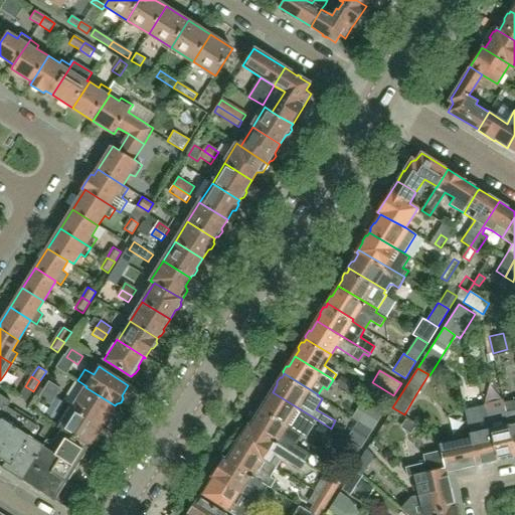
[(353,385),(340,377),(336,383),(349,391),(353,385)]
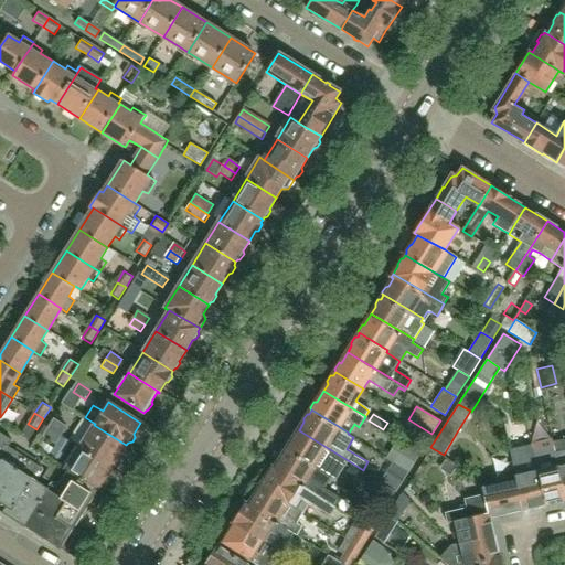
[(125,448),(126,445),(94,425),(83,418),(70,440),(80,447),(112,467),(118,457),(123,456),(125,451),(125,448)]
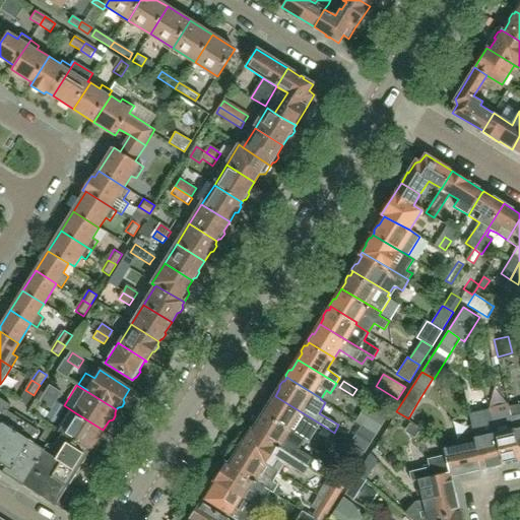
[(51,386),(46,394),(57,401),(62,393),(51,386)]
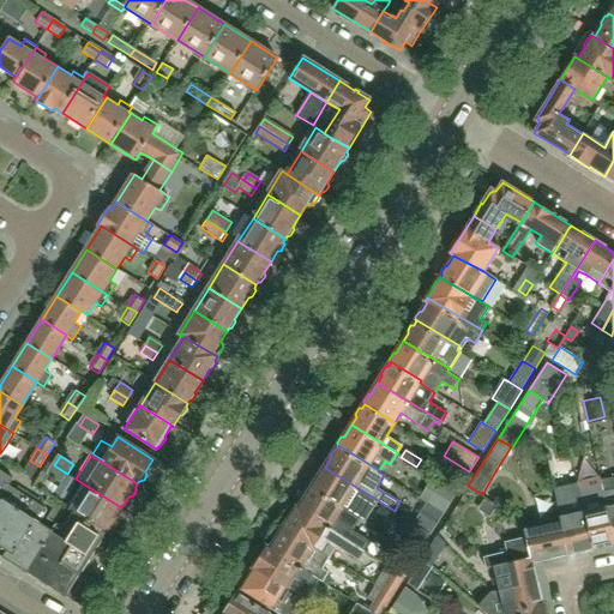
[(62,482),(67,474),(54,465),(48,474),(62,482)]
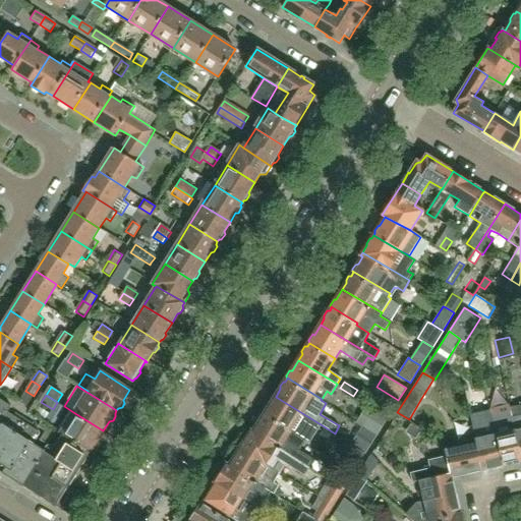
[(291,429),(290,430),(289,431),(305,441),(309,443),(321,424),(276,397),(270,405),(268,405),(265,410),(266,413),(265,413),(291,429)]
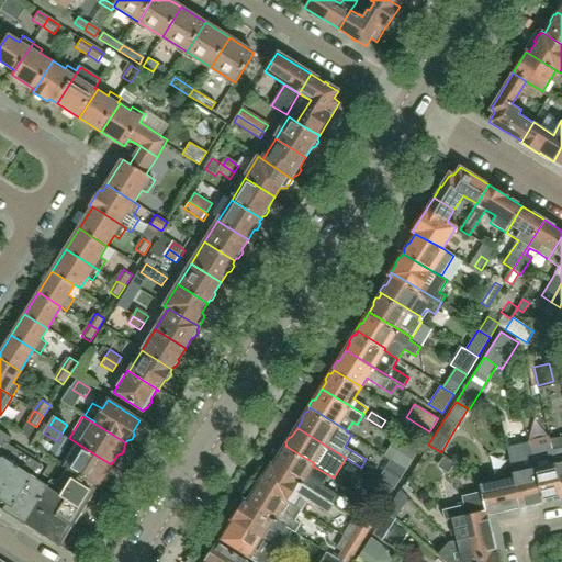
[(0,492),(23,456),(7,445),(11,438),(0,430),(0,492)]
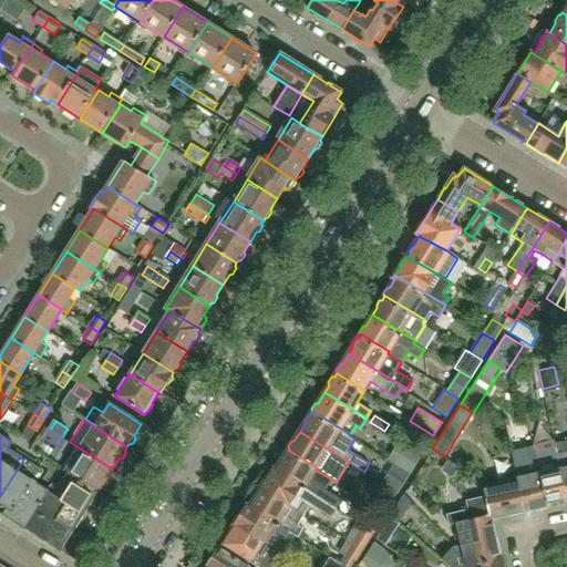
[(410,474),(420,460),(422,455),(399,441),(387,460),(394,464),(399,467),(410,474)]
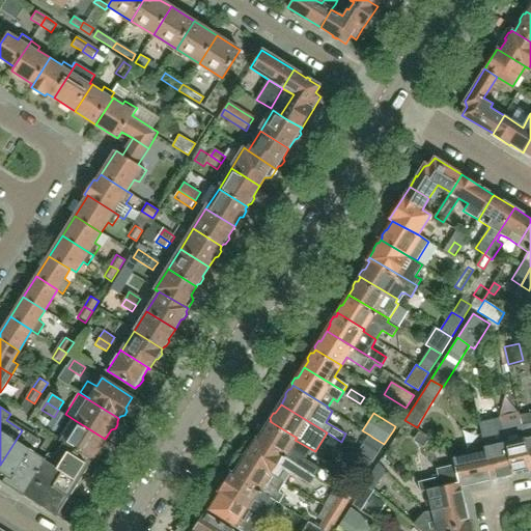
[(530,450),(525,414),(519,416),(519,414),(498,419),(503,443),(507,442),(513,475),(530,471),(530,450)]
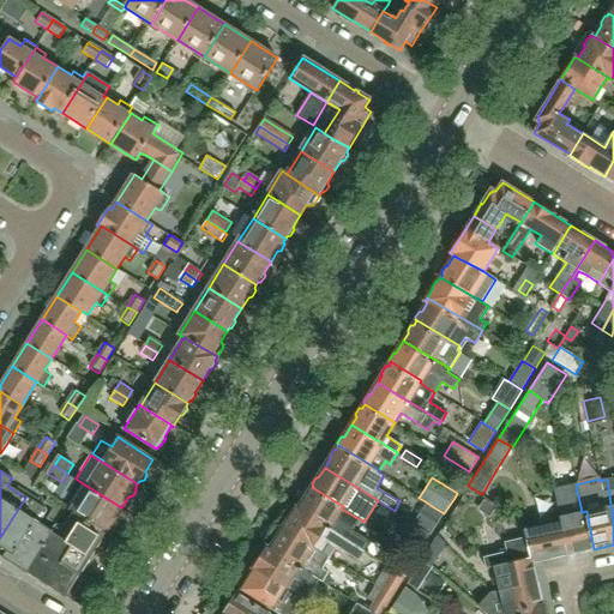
[(114,519),(121,507),(86,486),(71,511),(73,512),(107,533),(108,530),(112,529),(115,523),(114,519)]
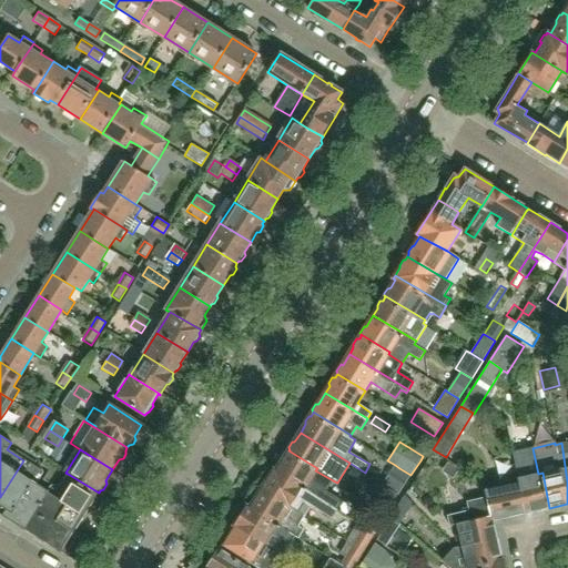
[(326,492),(333,480),(315,470),(316,469),(317,468),(288,450),(287,454),(284,454),(281,459),(281,463),(276,470),(338,507),(342,501),(326,492)]
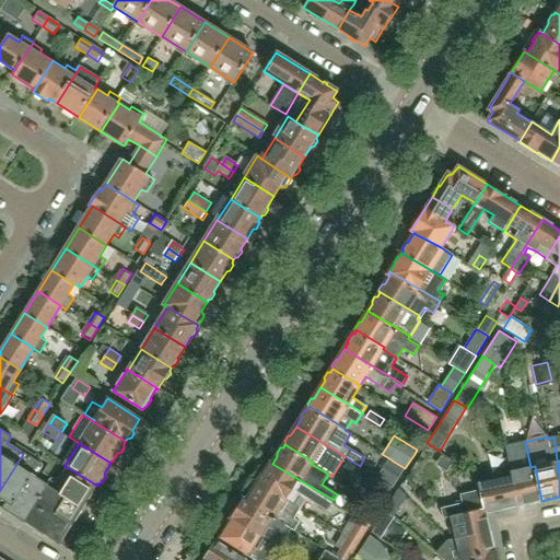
[(541,501),(535,466),(531,467),(522,469),(517,447),(505,451),(511,471),(510,473),(510,477),(517,506),(541,501)]
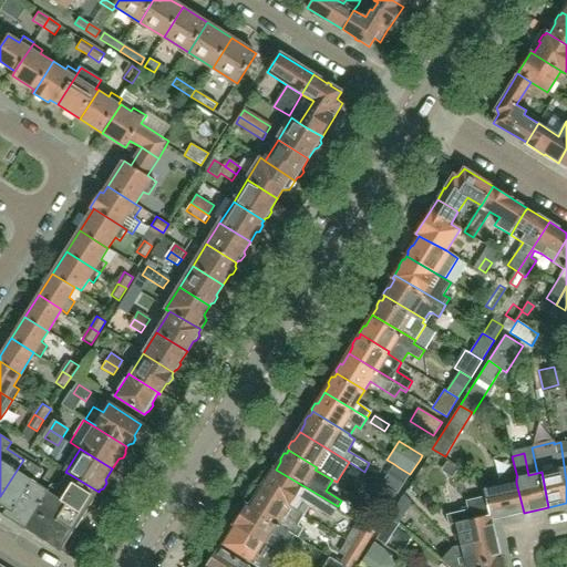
[(40,463),(50,470),(53,463),(43,457),(40,463)]
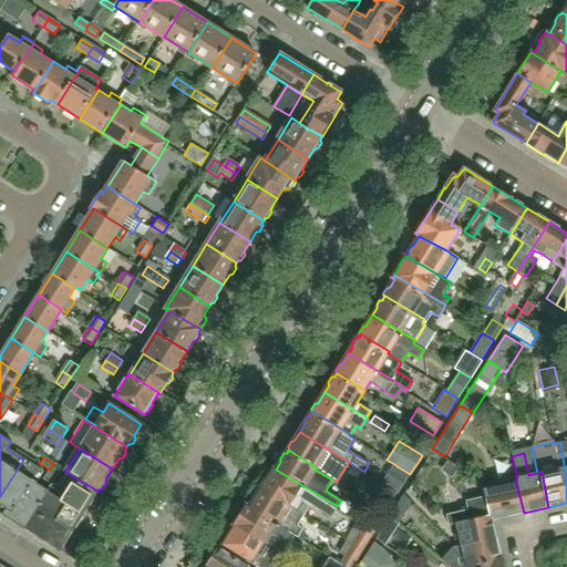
[(23,529),(49,491),(48,490),(35,482),(42,472),(23,460),(0,496),(0,504),(6,508),(1,514),(13,522),(12,522),(23,529)]
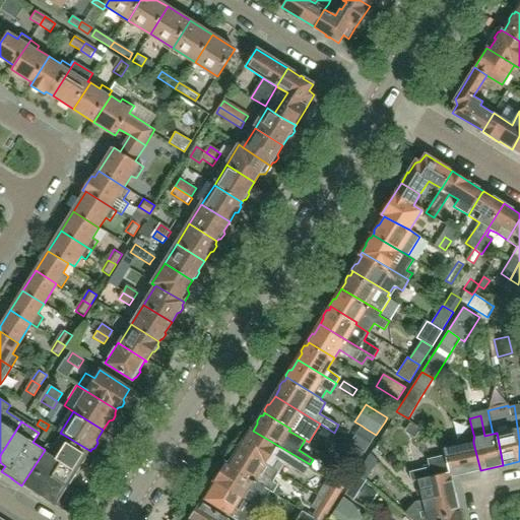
[(365,453),(376,435),(366,429),(362,426),(349,444),(354,446),(365,453)]
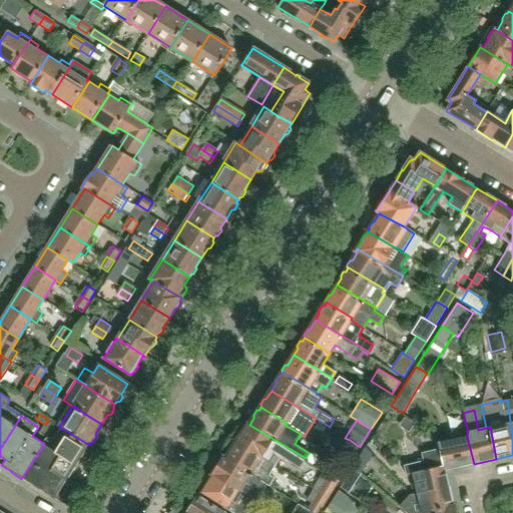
[(306,458),(249,425),(247,424),(242,432),(240,433),(236,438),(237,441),(277,465),(281,457),(300,468),(306,458)]
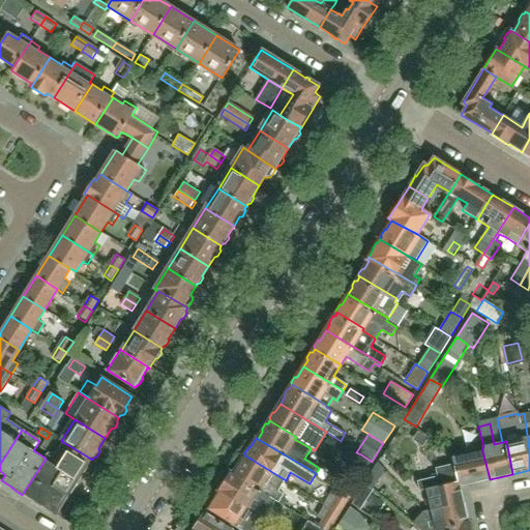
[(78,482),(92,461),(92,460),(63,442),(57,452),(63,457),(57,467),(62,470),(52,486),(66,496),(67,496),(69,497),(71,494),(74,493),(79,486),(78,482)]
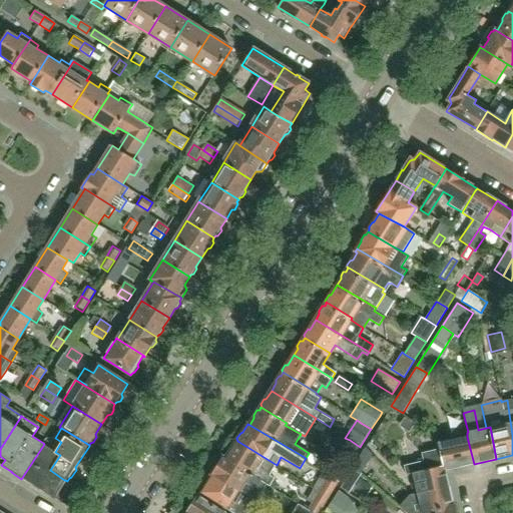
[(474,464),(467,437),(454,440),(453,439),(437,442),(439,449),(443,467),(445,471),(474,464)]
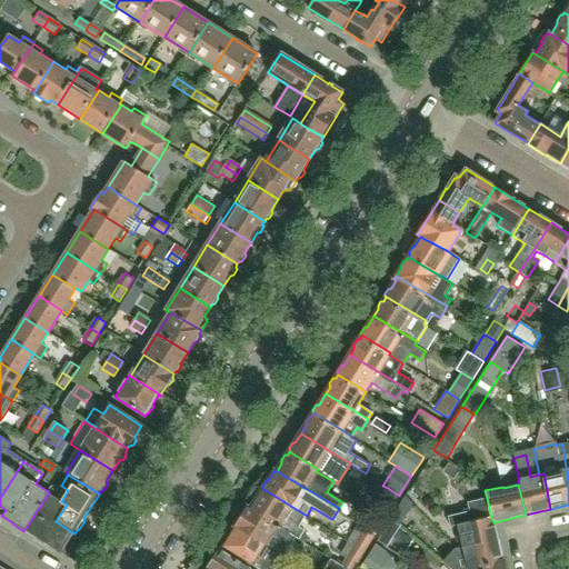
[(56,521),(67,505),(61,501),(68,490),(61,486),(51,486),(48,491),(49,492),(23,531),(38,540),(39,539),(60,552),(72,532),(71,532),(56,521)]
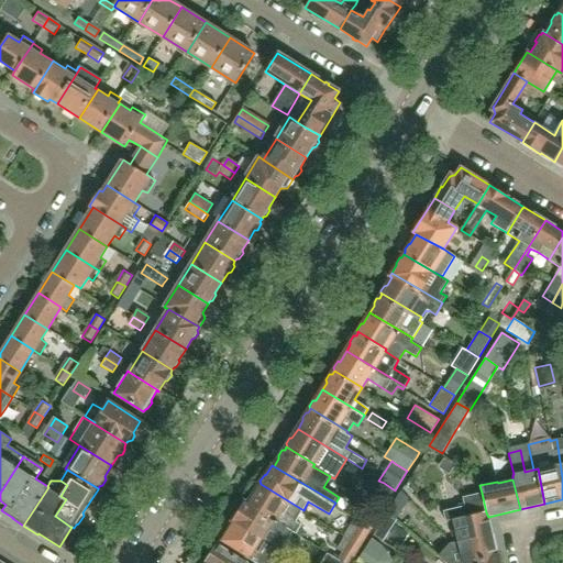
[(386,504),(395,490),(384,483),(375,496),(372,500),(383,508),(386,504)]
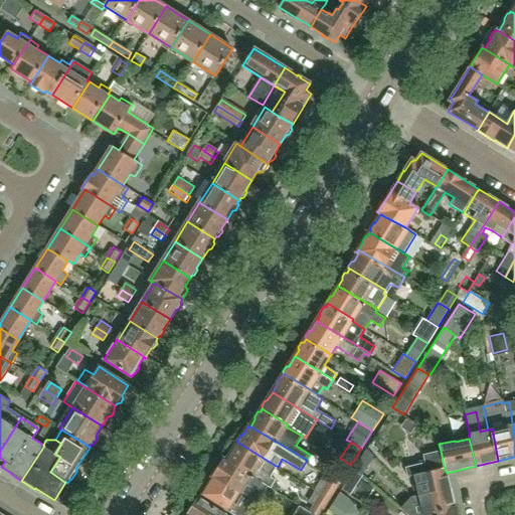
[(278,467),(238,443),(236,446),(234,446),(231,451),(231,453),(227,461),(267,484),(271,486),(275,479),(270,476),(276,467),(277,468),(278,467)]
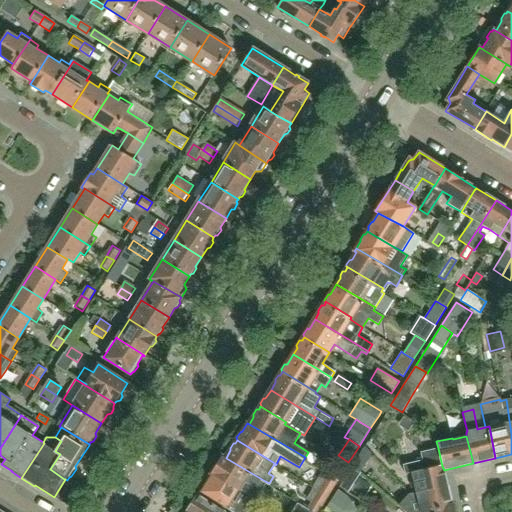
[(362,468),(373,455),(365,447),(355,461),(362,468)]
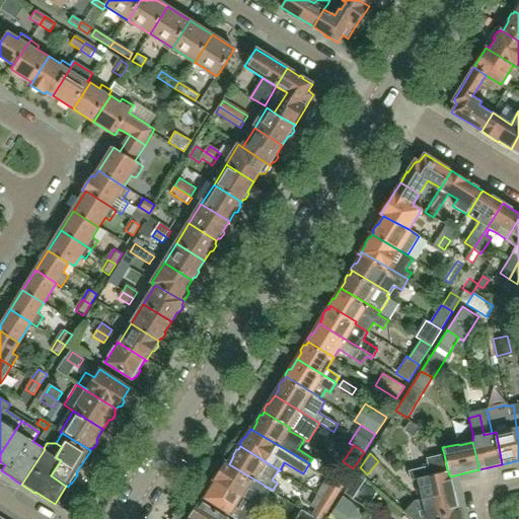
[(421,501),(454,493),(450,476),(448,472),(444,454),(426,458),(428,466),(408,470),(411,480),(417,479),(421,501)]
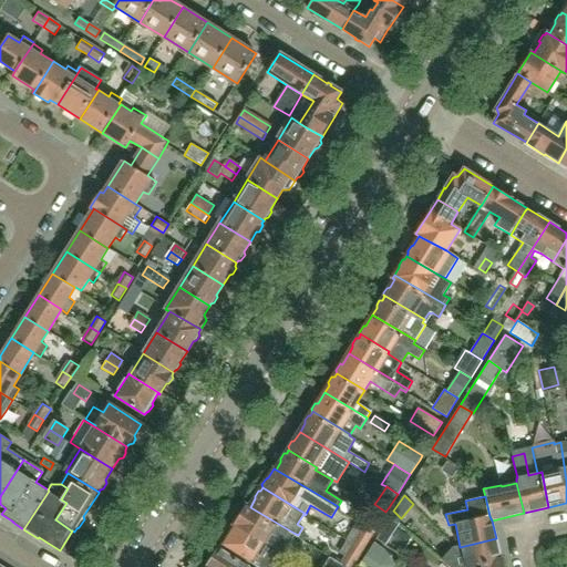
[(264,542),(282,553),(294,533),(250,507),(247,505),(235,525),(263,542),(264,542)]
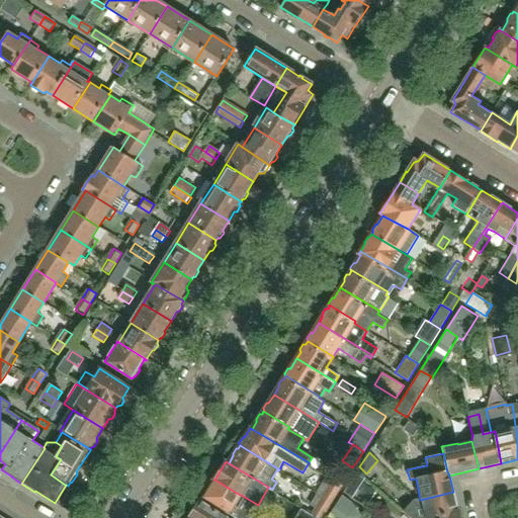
[(334,480),(343,485),(353,468),(344,463),(334,480)]
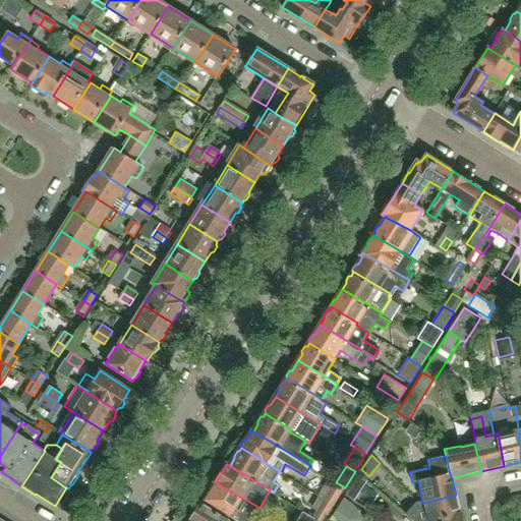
[(355,500),(366,482),(357,476),(345,494),(355,500)]
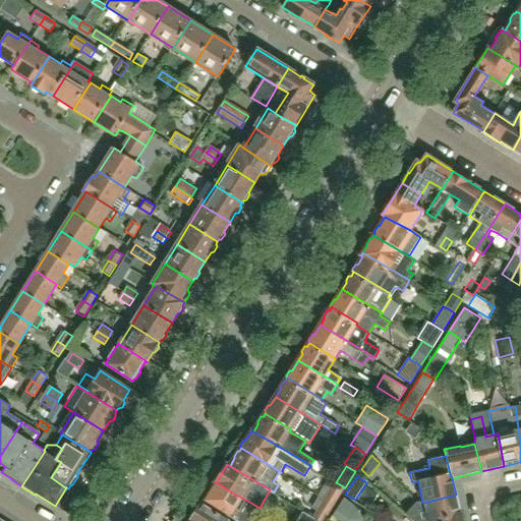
[(334,506),(344,488),(329,479),(319,497),(324,500),(334,506)]
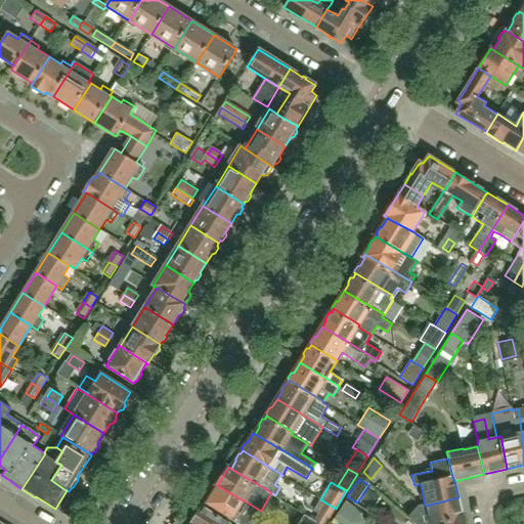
[(239,523),(247,523),(250,520),(237,512),(244,501),(244,500),(243,500),(217,485),(206,503),(232,520),(239,523)]
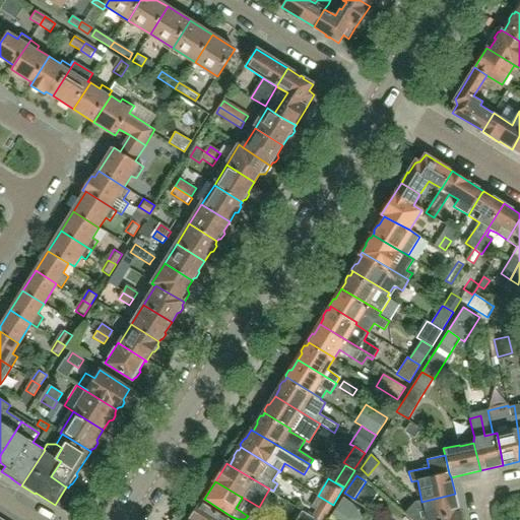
[(67,516),(76,499),(67,494),(60,507),(63,509),(61,513),(67,516)]
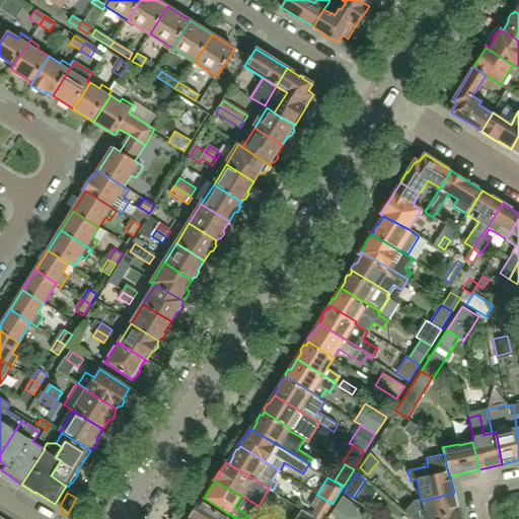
[(458,512),(454,493),(421,501),(425,518),(436,518),(459,514),(459,512),(458,512)]
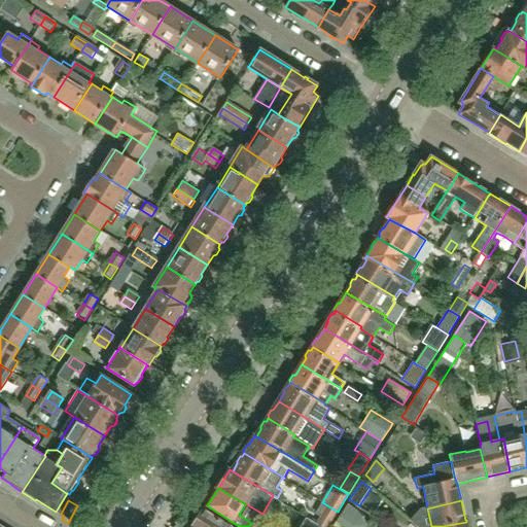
[(322,526),(327,526),(338,512),(327,505),(317,523),(322,526)]
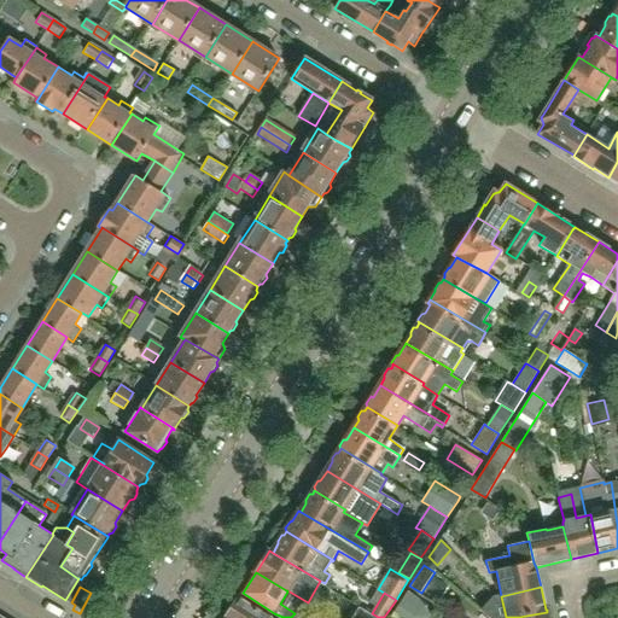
[(415,601),(403,594),(394,611),(404,617),(415,601)]
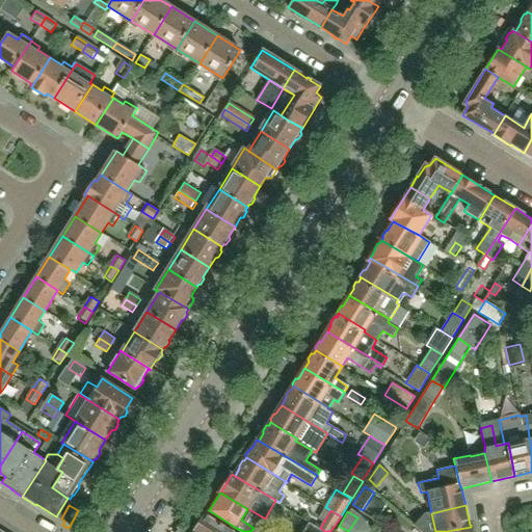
[(233,531),(206,514),(194,531),(233,531)]
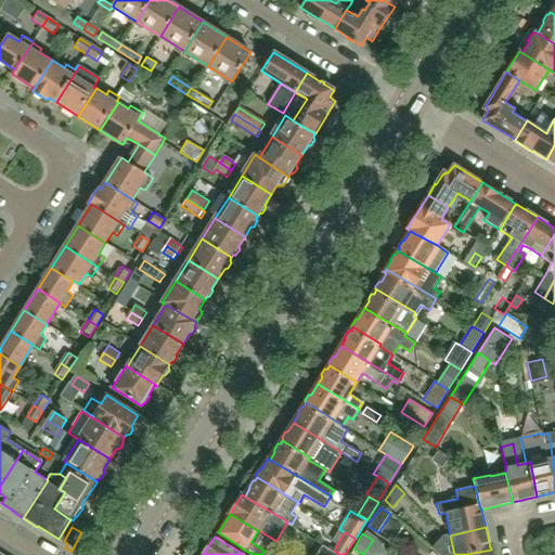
[(322,544),(314,554),(339,554),(334,551),(322,544)]
